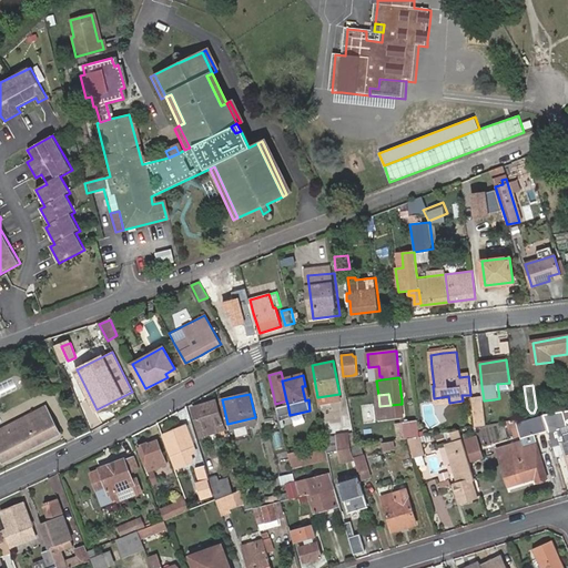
[(201,435),(206,434),(205,428),(212,426),(213,432),(223,429),(216,403),(193,408),(201,435)]
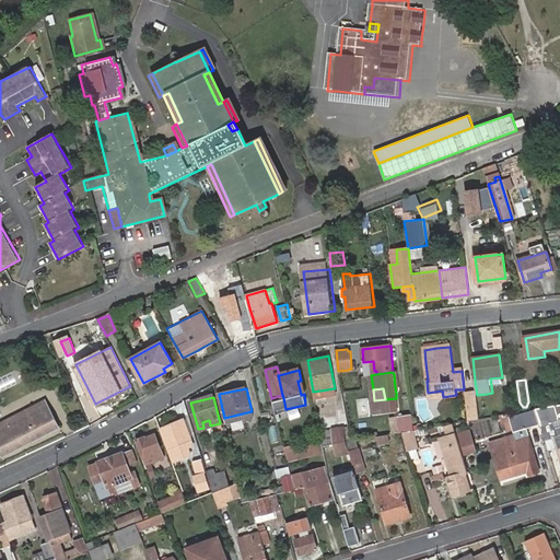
[(468,404),(469,420),(480,418),(478,403),(468,404)]
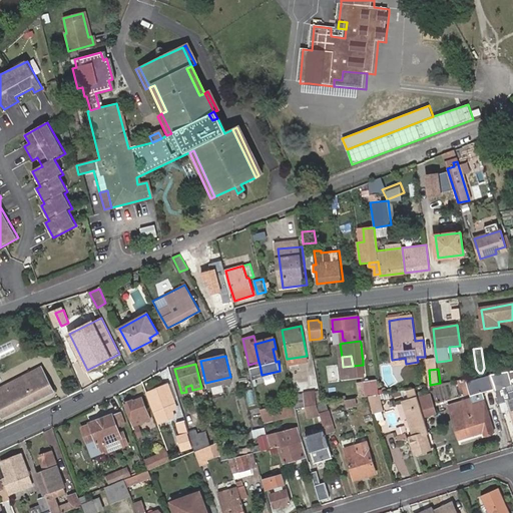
[(0,411),(3,418),(54,392),(43,372),(0,395),(0,411)]
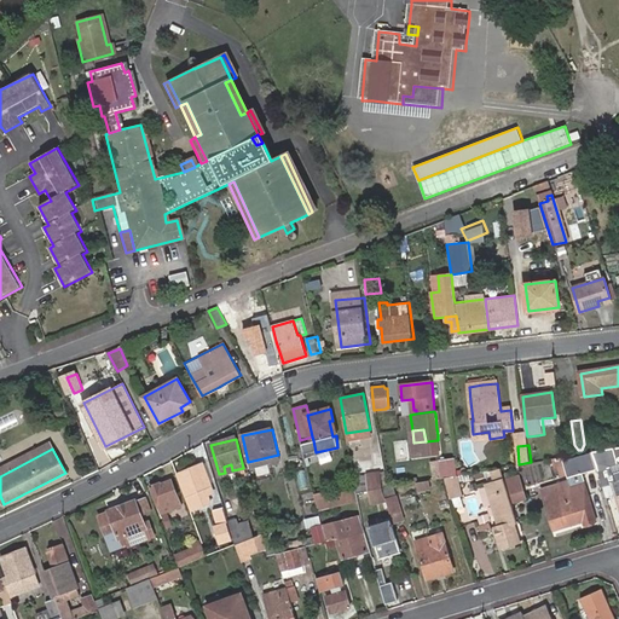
[(609,449),(593,452),(596,467),(614,462),(609,449)]
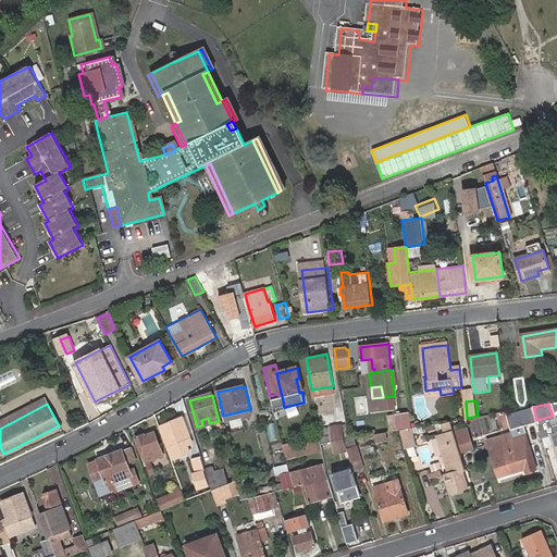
[(511,431),(489,438),(500,475),(523,468),(524,472),(536,469),(522,424),(535,420),(531,407),(507,415),(511,431)]
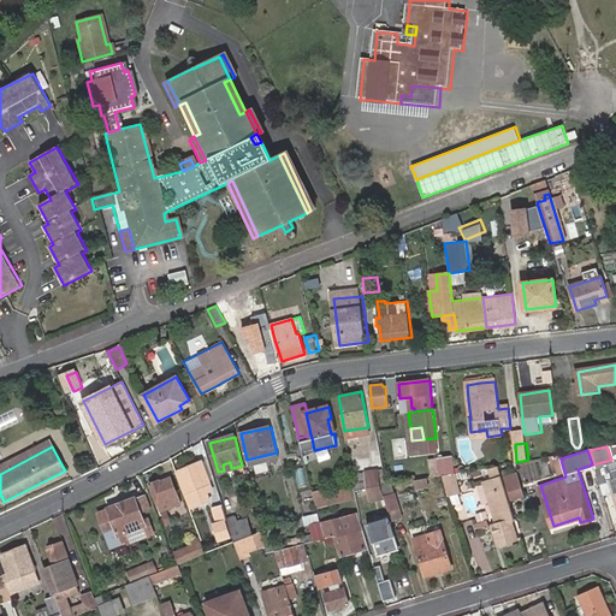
[(278,452),(277,452),(247,460),(249,467),(271,462),(271,463),(272,465),(274,466),(276,466),(278,466),(280,465),(282,463),(283,461),(284,460),(283,457),(283,455),(280,454),(279,452),(278,452)]
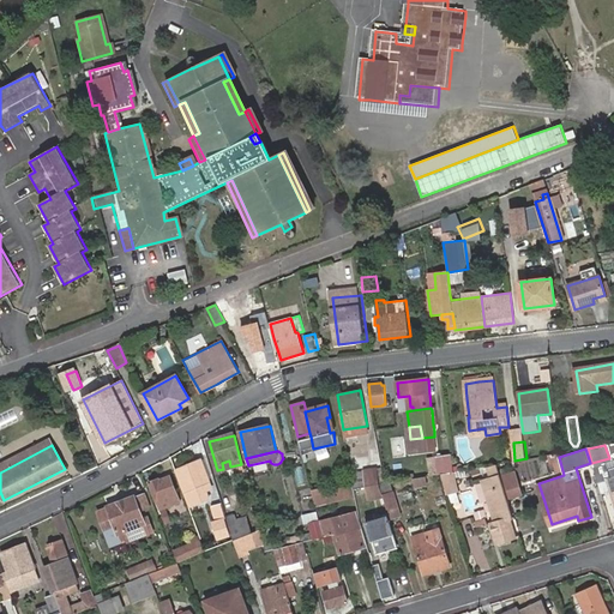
[(437,456),(439,473),(444,473),(450,471),(453,470),(451,453),(437,456)]
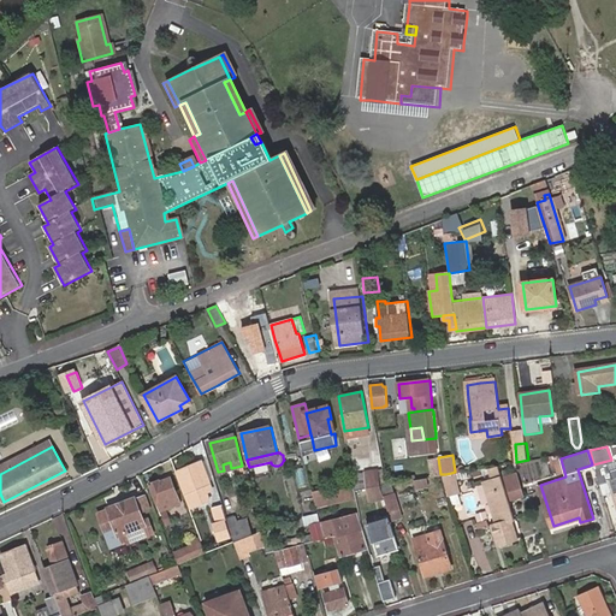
[(215,479),(209,460),(202,462),(209,483),(215,479)]
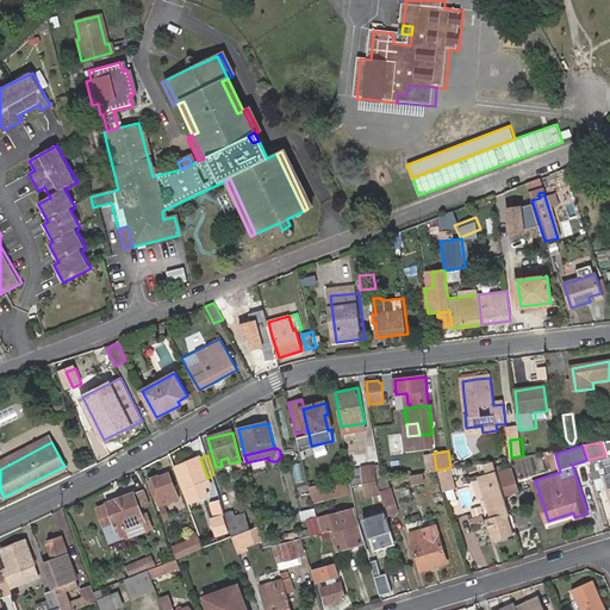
[(207,478),(200,458),(178,467),(190,502),(195,499),(192,492),(210,485),(207,478)]
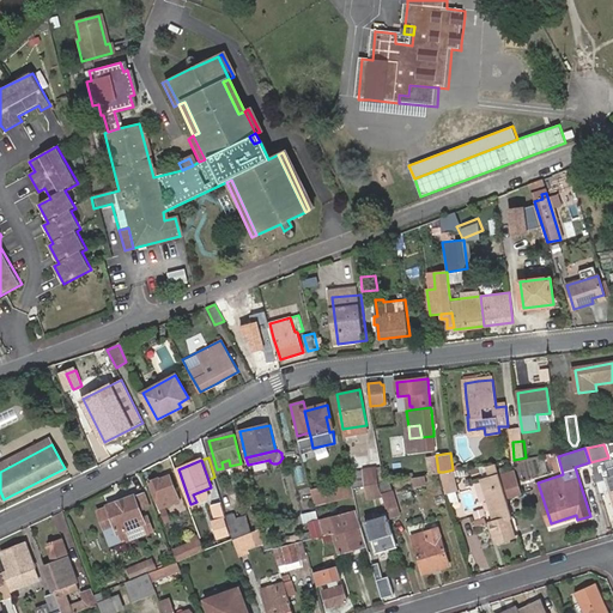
[(364,469),(364,484),(377,483),(375,460),(370,461),(371,469),(364,469)]
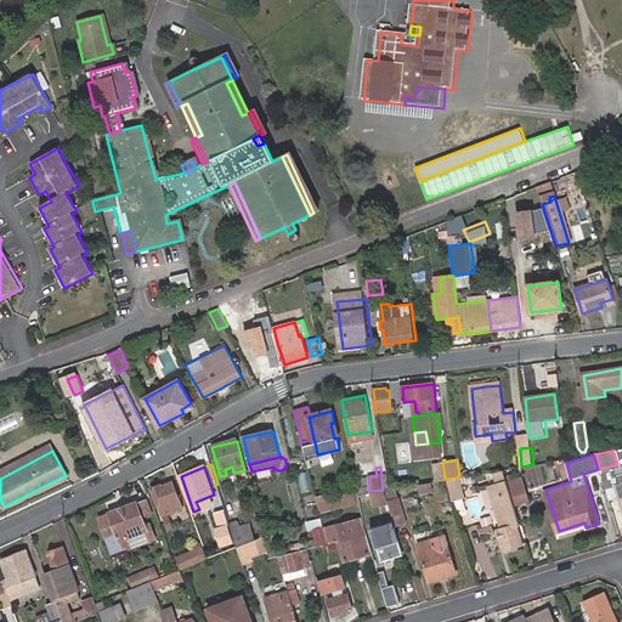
[(502,469),(492,471),(493,475),(487,478),(490,487),(499,518),(495,519),(503,548),(520,543),(515,525),(519,524),(502,469)]
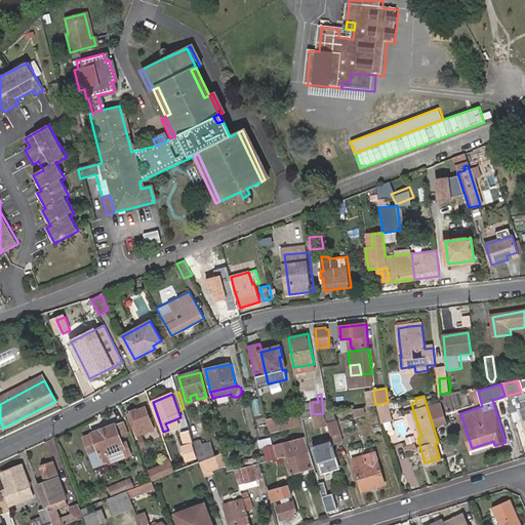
[(375,405),(379,420),(389,418),(385,403),(379,404),(375,404),(375,405)]
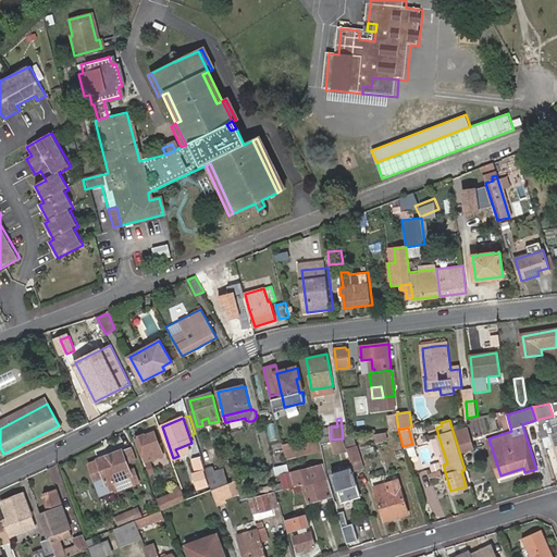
[(147,453),(160,447),(155,433),(147,436),(146,435),(136,438),(145,461),(149,460),(147,453)]
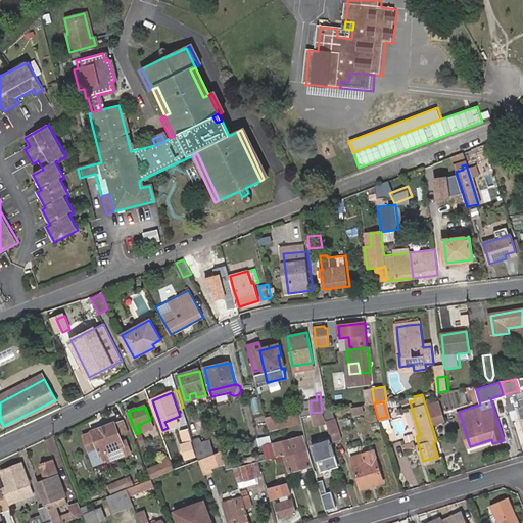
[(438,407),(428,410),(433,427),(443,424),(438,407)]
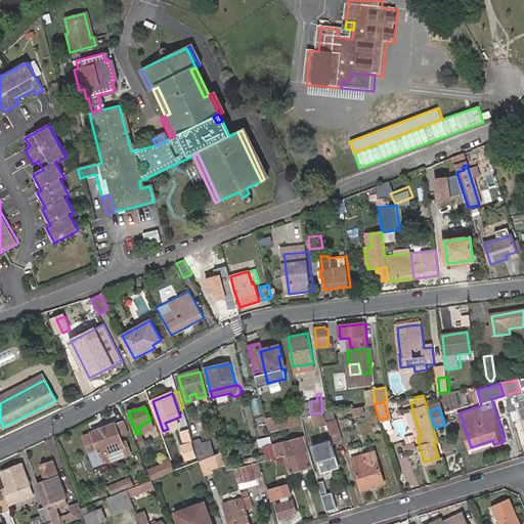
[(322,412),(325,423),(335,420),(332,410),(326,411),(322,412)]
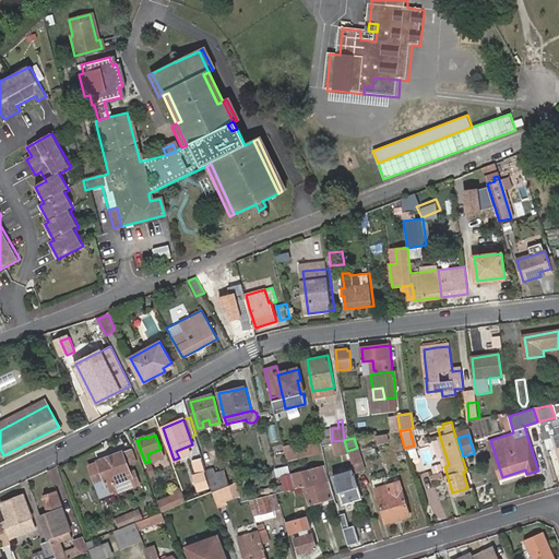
[(344,440),(332,441),(333,452),(347,451),(344,440)]
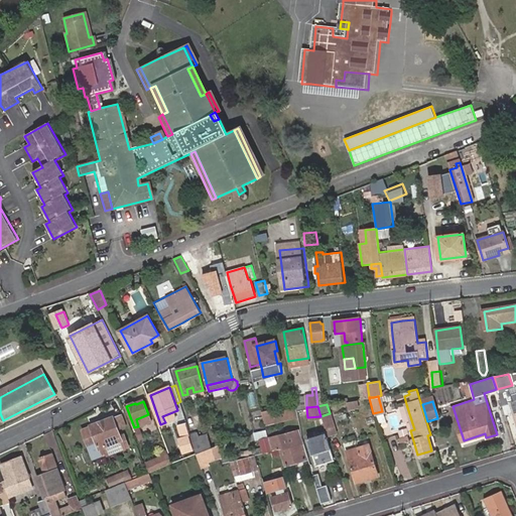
[(288,420),(298,418),(296,408),(296,407),(286,411),(288,420)]
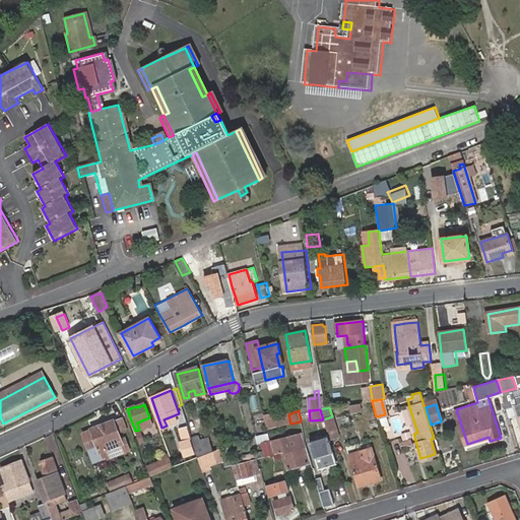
[(81,432),(90,456),(100,453),(102,458),(102,460),(107,458),(108,460),(128,453),(120,432),(128,429),(123,414),(89,428),(89,429),(81,432)]
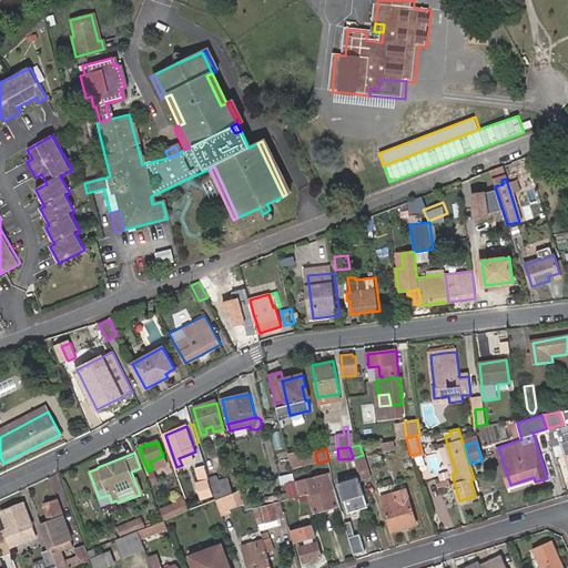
[(301,456),(303,466),(317,463),(315,453),(301,456)]
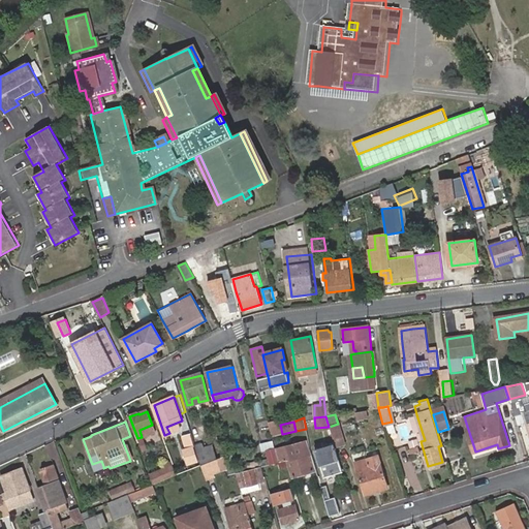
[(329,427),(334,443),(335,446),(344,443),(338,424),(329,427)]
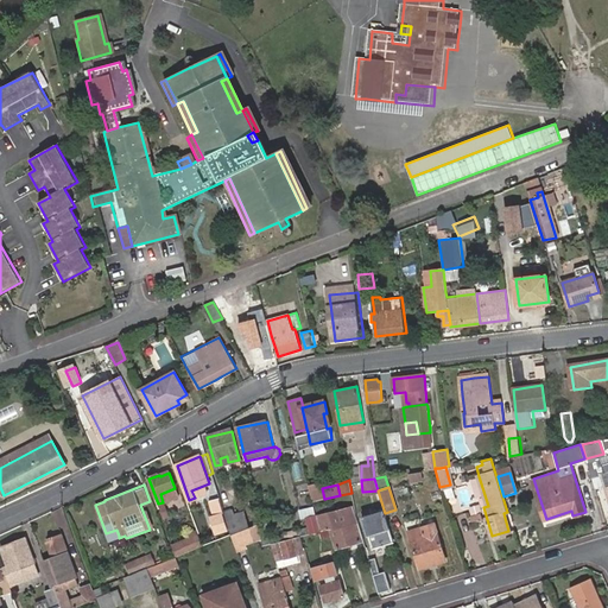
[(215,515),(225,512),(221,499),(210,501),(215,515)]
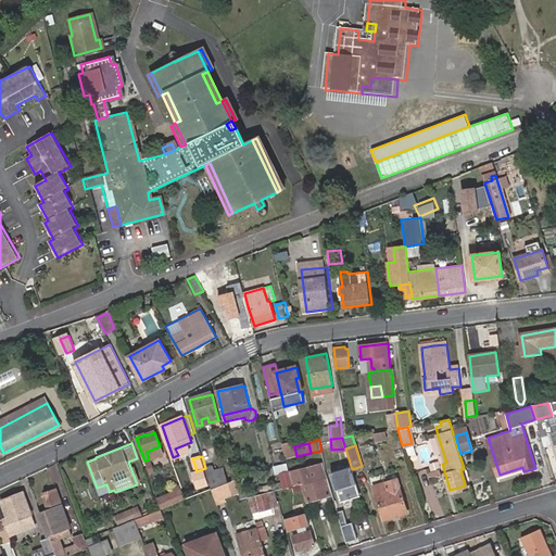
[(289,472),(292,485),(300,483),(326,477),(325,470),(323,464),(300,470),(289,472)]
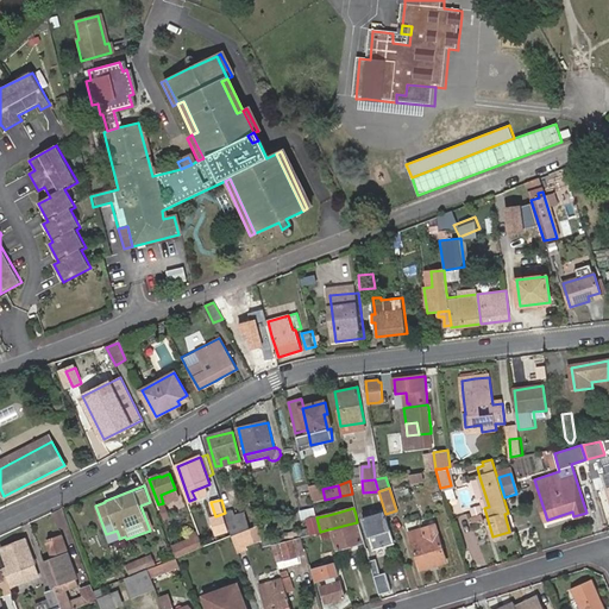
[(225,513),(232,537),(242,533),(243,532),(240,525),(238,515),(234,516),(233,510),(225,513)]
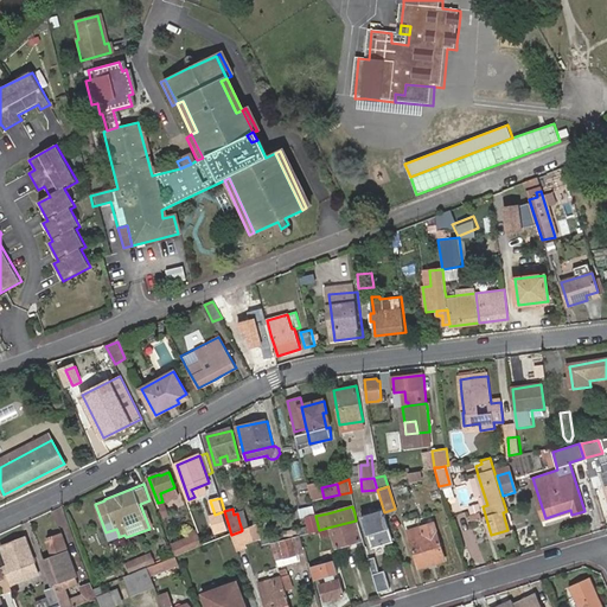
[(382,510),(360,516),(371,548),(391,541),(382,510)]
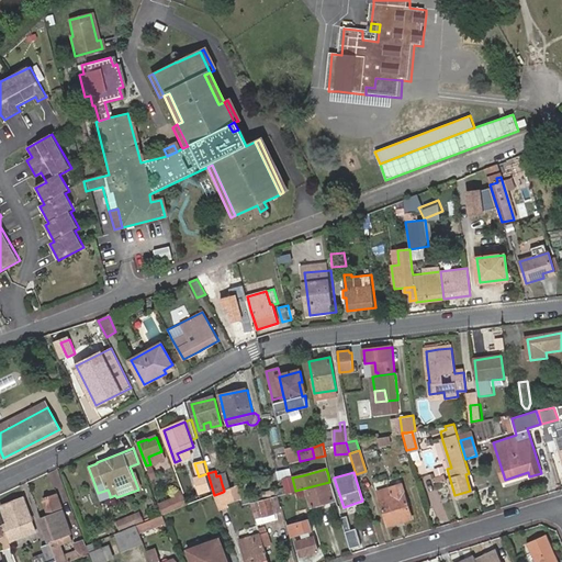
[(281,481),(284,494),(295,491),(292,478),(281,481)]
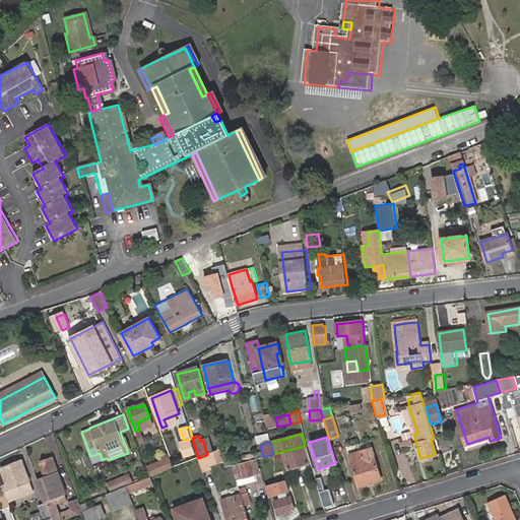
[(186,446),(189,455),(196,453),(193,443),(186,446)]
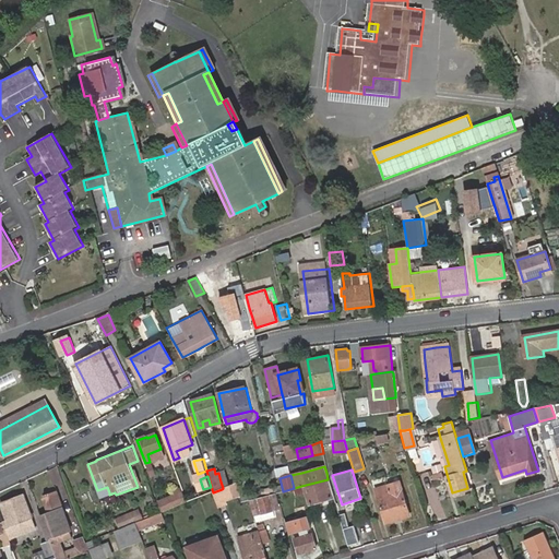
[(221,482),(223,488),(237,483),(236,477),(221,482)]
